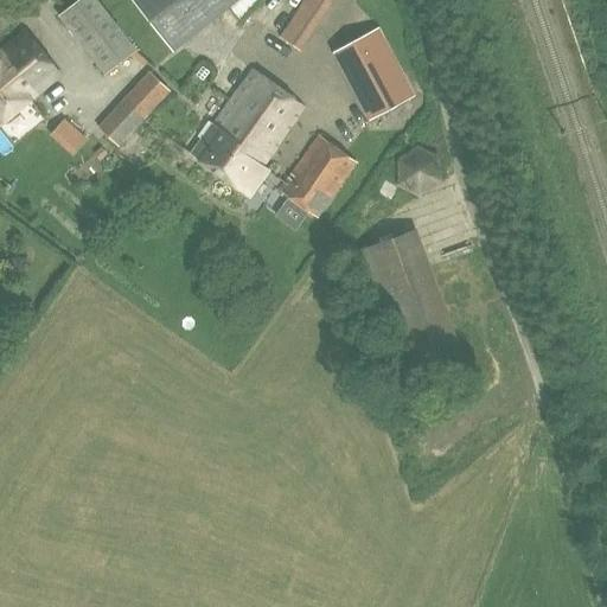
[(96,0),(81,0),(61,17),(106,76),(136,51),(96,0)]
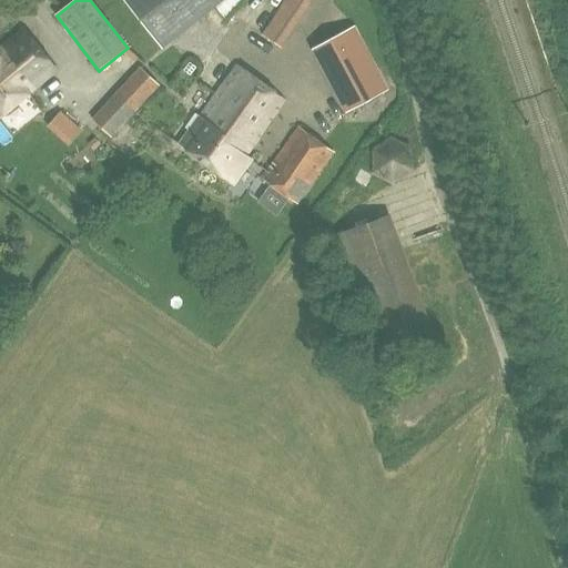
[(124,0),(140,19),(150,32),(161,46),(162,47),(214,6),(221,0),(124,0)]
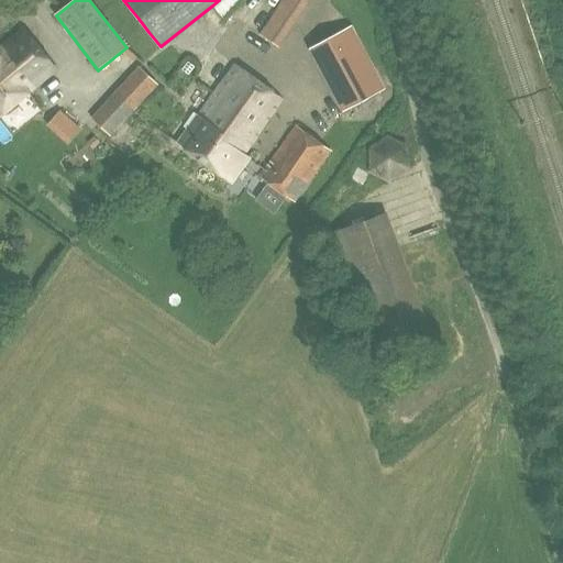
[(282,0),(261,33),(282,48),(311,0),(282,0)]
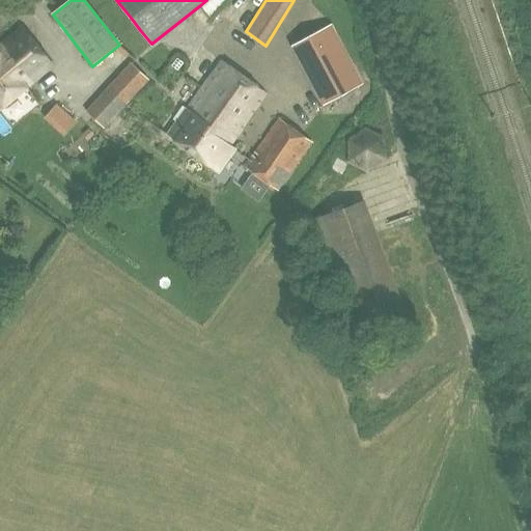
[(325,105),(364,84),(333,24),(294,46),(325,105)]
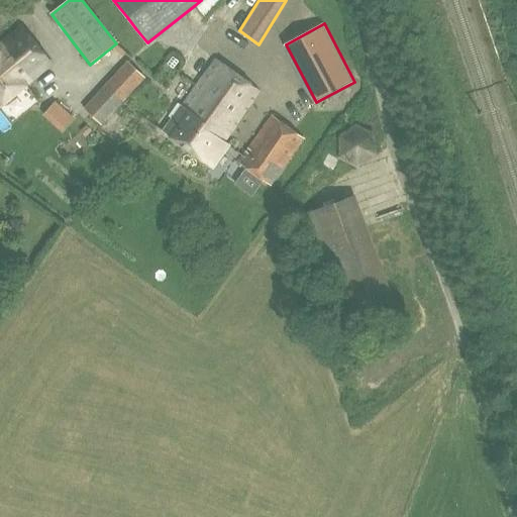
[(22,27),(0,45),(0,98),(4,104),(27,85),(27,84),(53,63),(22,27)]
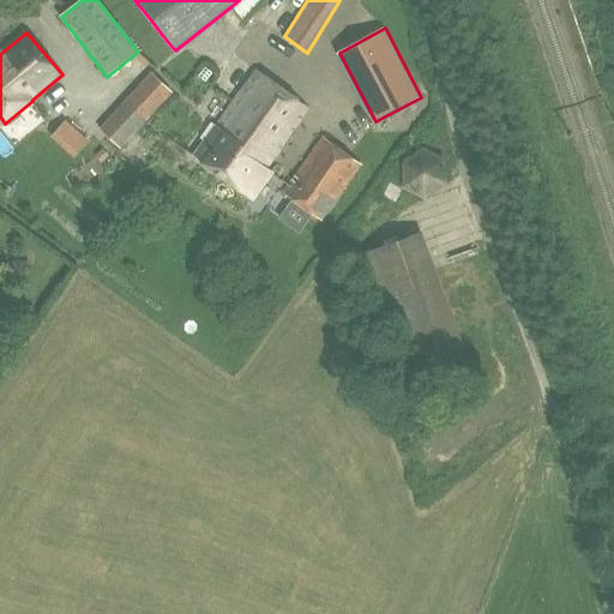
[(197,154),(253,194),(272,168),(268,166),(308,110),(258,73),(218,128),(216,127),(197,154)]
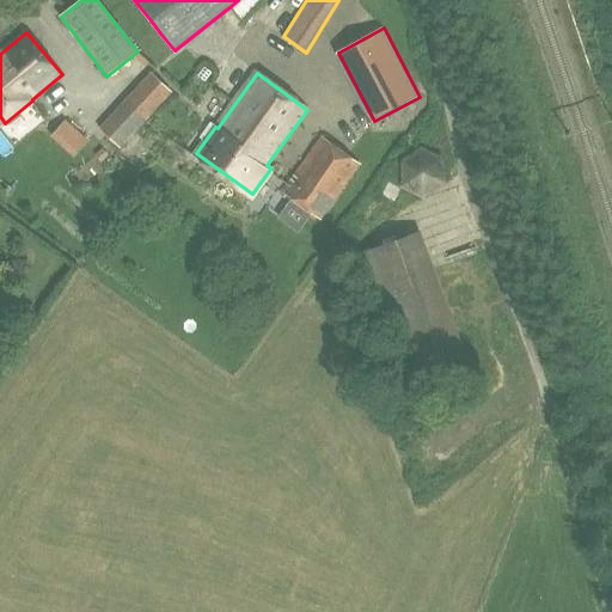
[(105,133),(126,150),(173,91),(153,74),(105,133)]
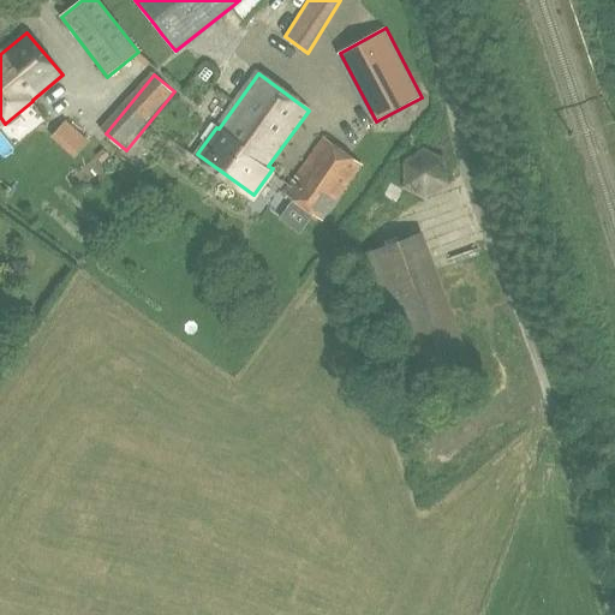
[(81,127),(89,114),(73,105),(65,119),(81,127)]
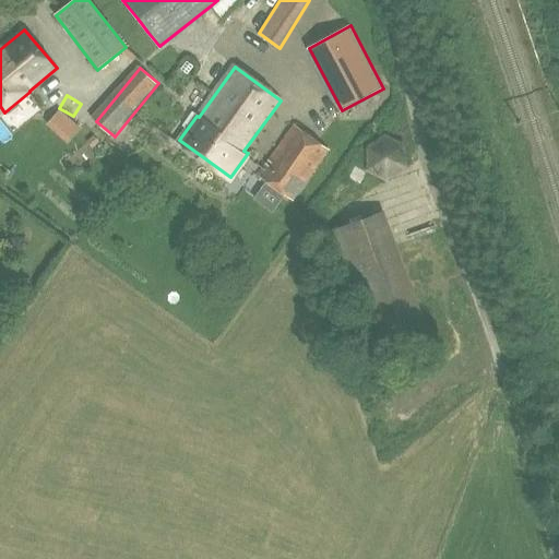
[(294,123),(259,173),(296,202),(330,150),(294,123)]
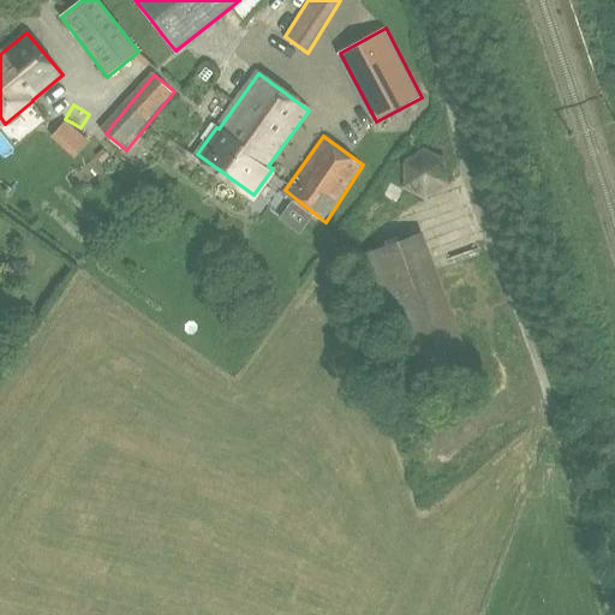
[(94,155),(101,163),(109,156),(102,149),(94,155)]
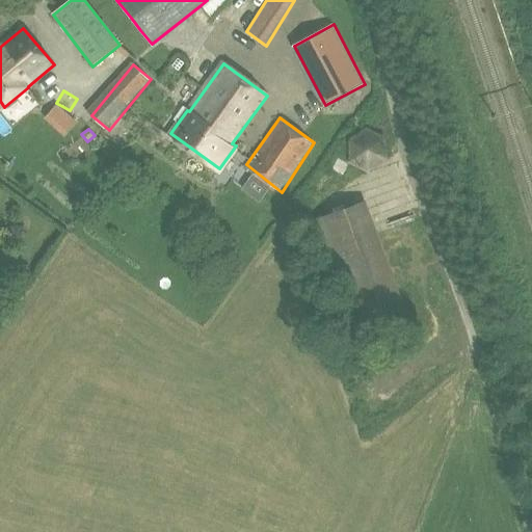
[(383,158),(382,138),(366,131),(350,141),(352,159),(369,167),(383,158)]
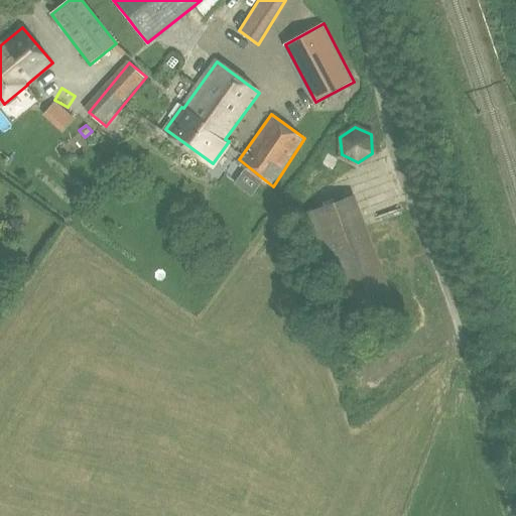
[(394,300),(355,195),(303,212),(342,320),(394,300)]
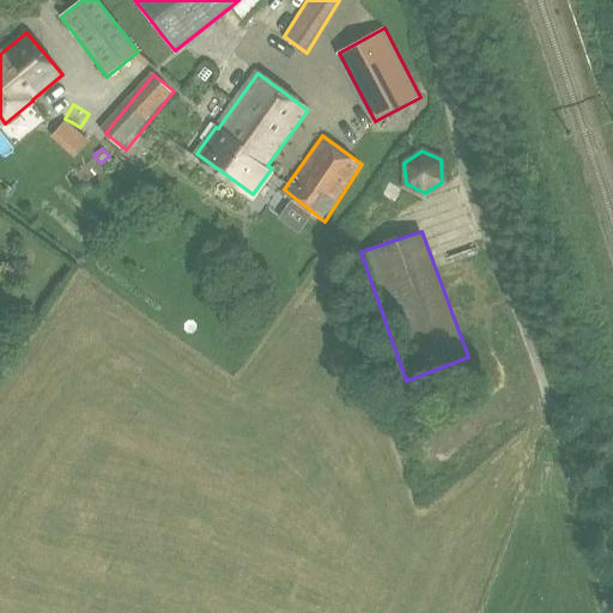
[(507,305),(483,315),(487,326),(511,317),(507,305)]
